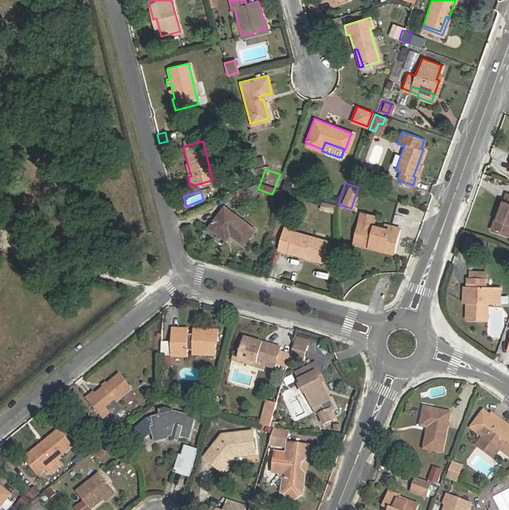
[(337,195),(326,191),(324,198),(335,202),(337,195)]
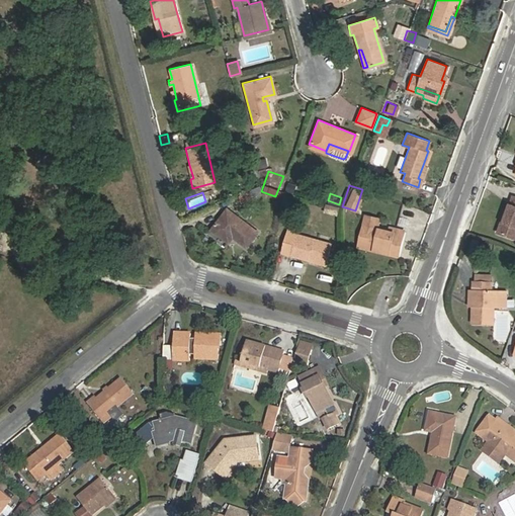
[(514,195),(511,194),(506,209),(502,221),(499,220),(496,230),(514,237),(514,236),(514,234),(514,195)]
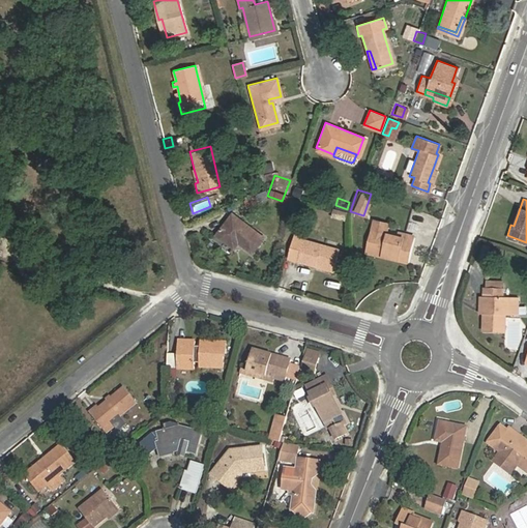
[(328,217),(343,221),(345,210),(330,207),(328,217)]
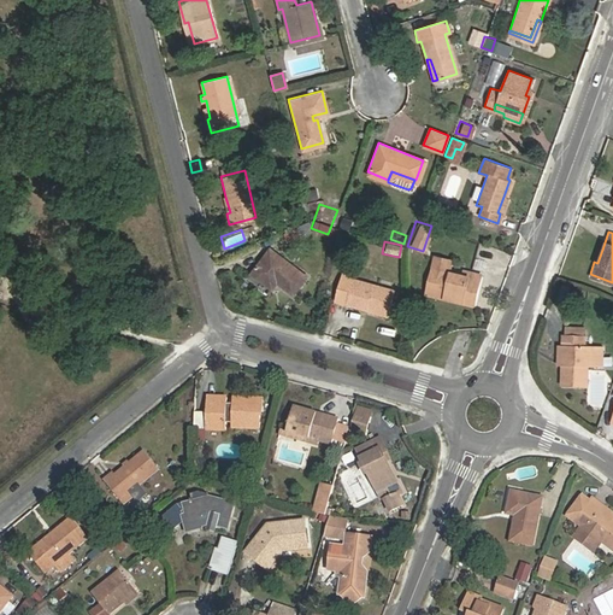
[(251,273),(267,286),(273,279),(276,281),(293,294),(306,276),(269,249),(251,273)]
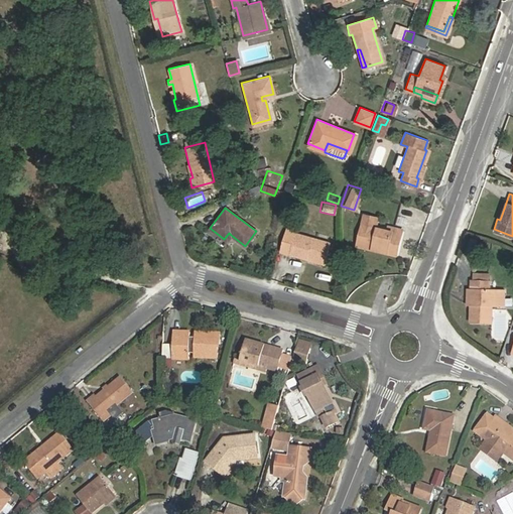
[(401,229),(387,225),(386,229),(361,223),(355,244),(395,254),(401,229)]
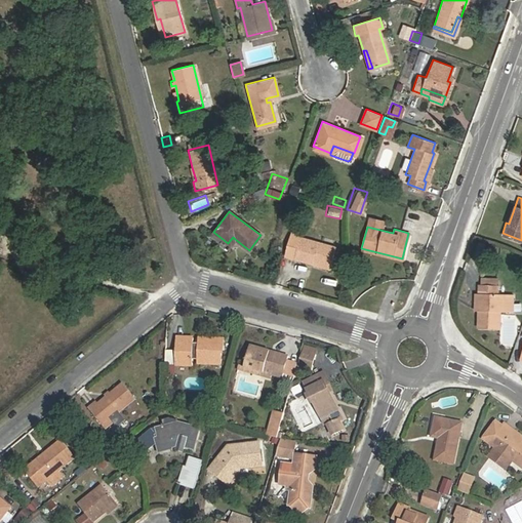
[(283,254),(311,262),(312,258),(329,264),(334,246),(298,236),(300,232),(290,229),(283,254)]
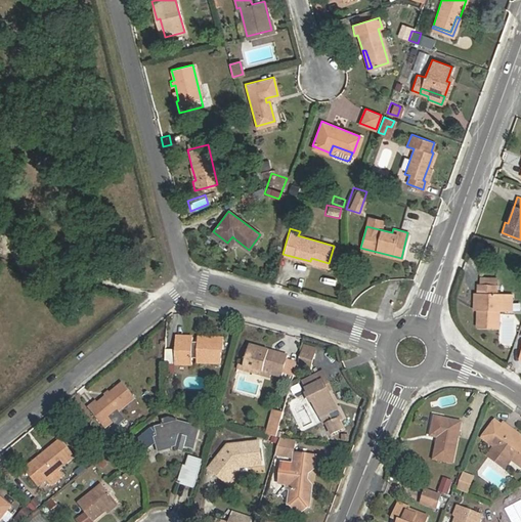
[(474,240),(469,256),(478,259),(482,242),(474,240)]
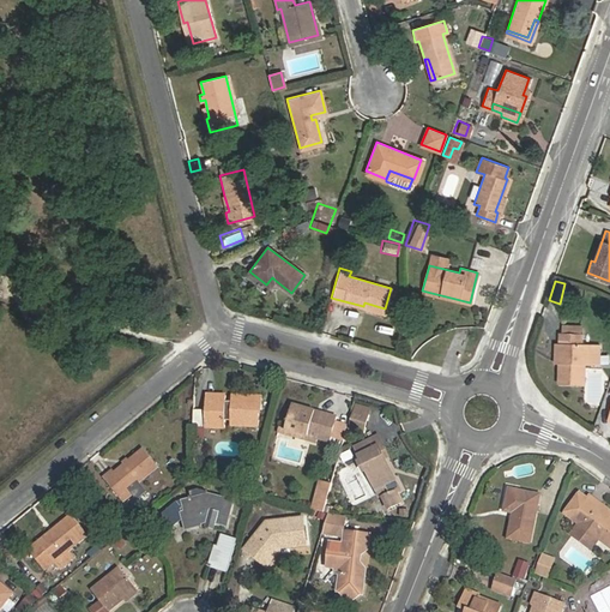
[(586,342),(578,342),(578,333),(577,333),(557,333),(556,333),(556,342),(556,361),(556,382),(580,382),(581,361),(586,361),(586,342)]
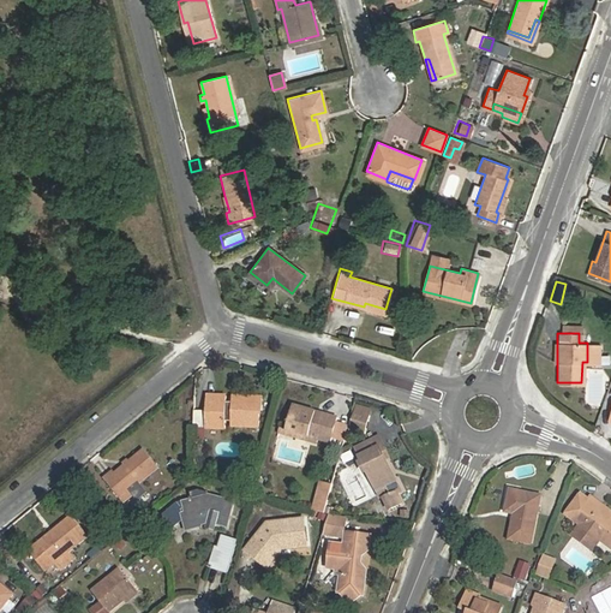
[(257,426),(257,414),(251,414),(252,409),(257,409),(259,409),(261,397),(229,394),(229,403),(223,403),(223,394),(204,393),(203,426),(223,427),(223,417),(228,417),(228,424),(257,426)]
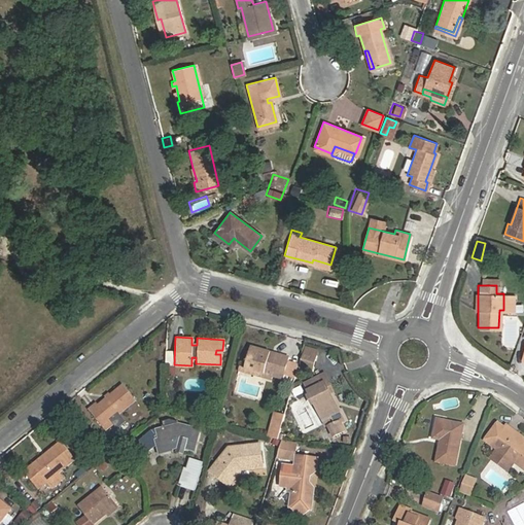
[(248,346),(243,366),(270,375),(281,378),(282,373),(286,360),(287,356),(248,346)]
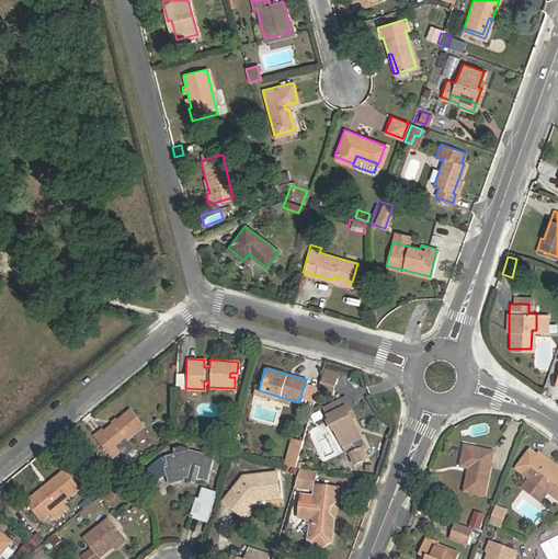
[(184,372),(173,372),(173,387),(184,387),(184,372)]
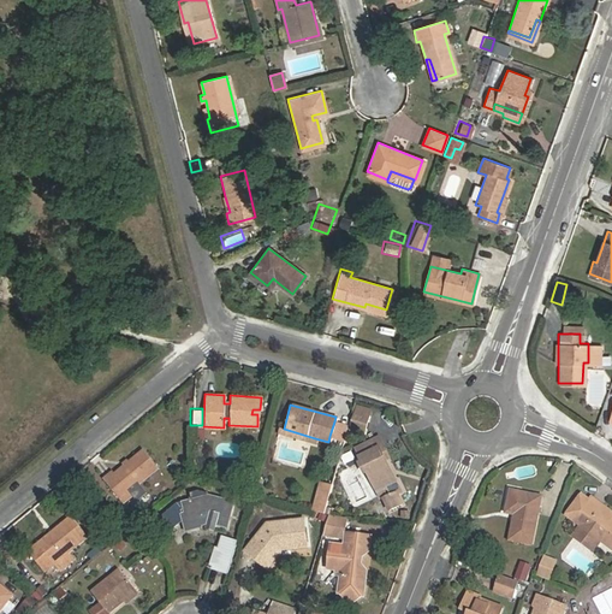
[(360,432),(364,414),(350,409),(345,429),(360,432)]
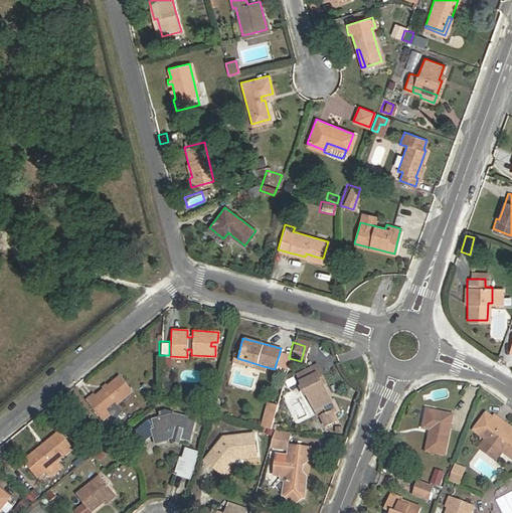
[(289,355),(280,352),(276,364),(285,367),(289,355)]
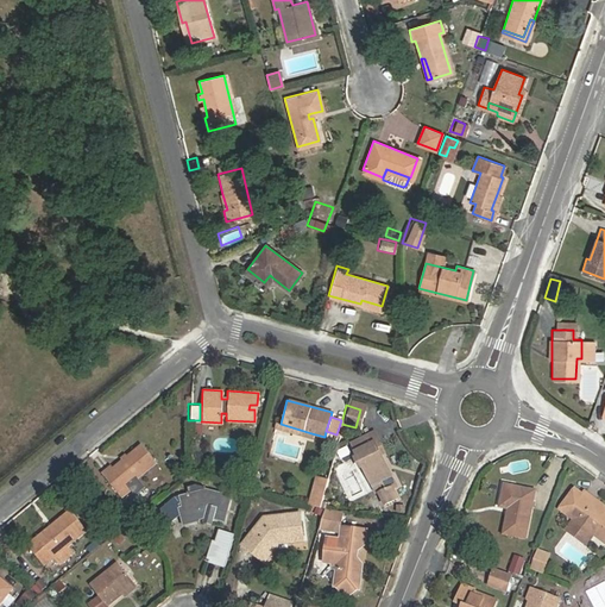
[(312,433),(281,424),(279,429),(310,437),(312,433)]
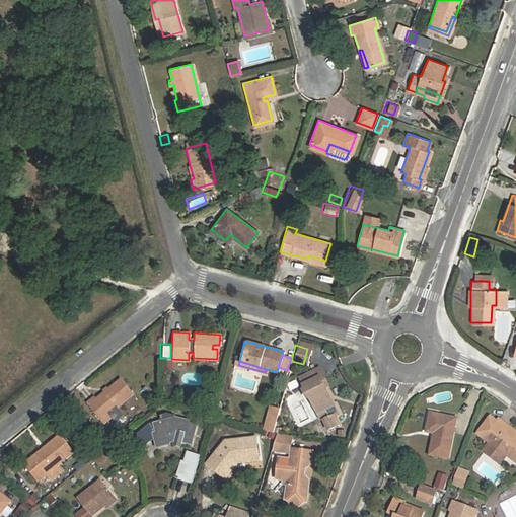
[(323,419),(327,427),(337,422),(333,414),(337,413),(332,403),(327,405),(322,393),(325,392),(322,385),(317,376),(321,374),(317,366),(298,377),(319,418),(323,419)]
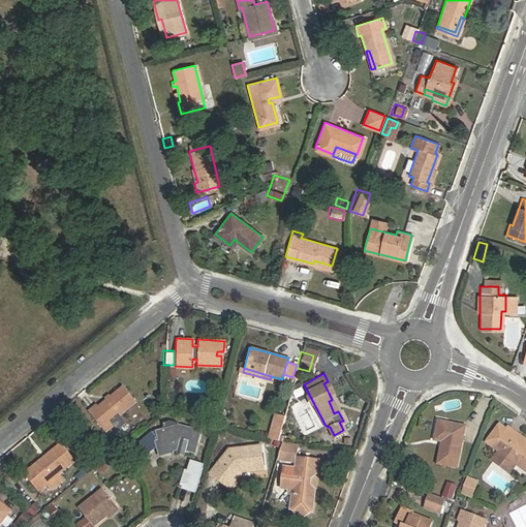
[(323,383),(329,393),(332,391),(328,381),(323,383)]
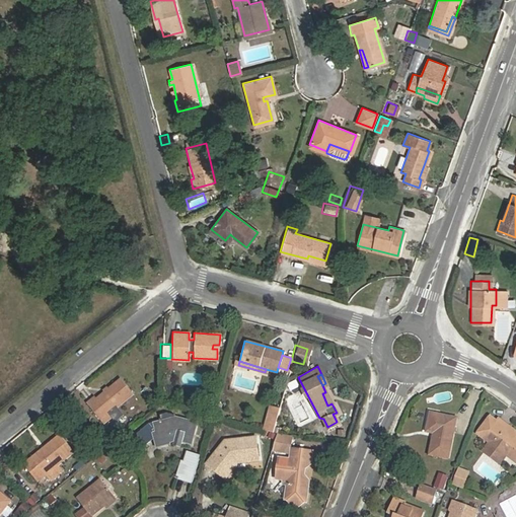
[(131,392),(119,377),(94,397),(92,395),(84,401),(100,422),(108,415),(106,412),(131,392)]
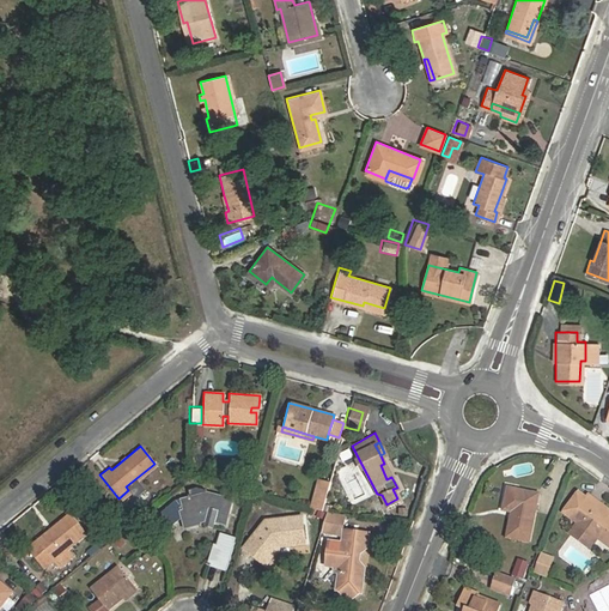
[(384,464),(381,465),(387,479),(391,477),(384,464)]
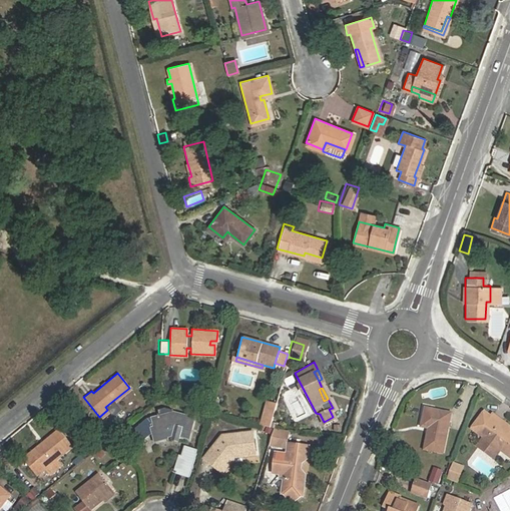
[(276,403),(267,400),(263,416),(271,419),(276,403)]
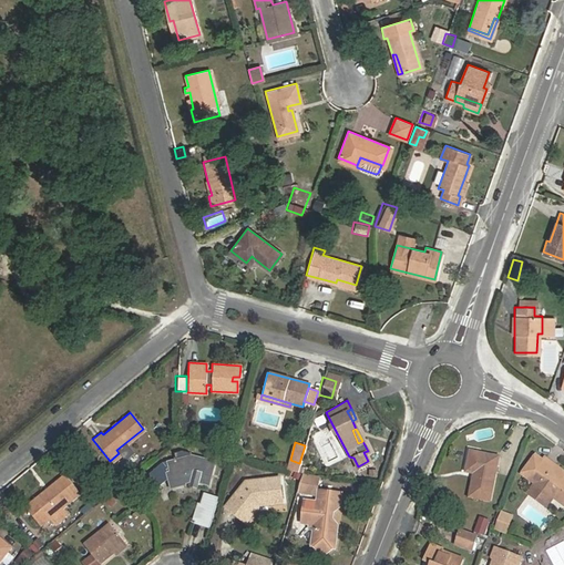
[(464,496),(485,501),(494,455),(467,450),(462,470),(470,471),(464,496)]
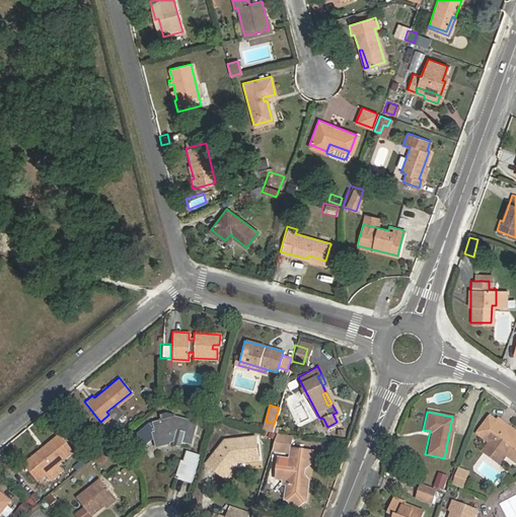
[(155,425),(156,430),(159,441),(166,440),(174,438),(175,436),(180,437),(180,439),(188,441),(194,423),(175,418),(155,422),(155,425)]
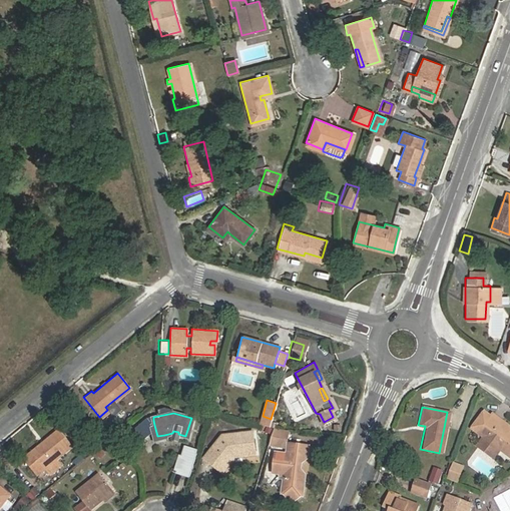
[(491,417),(499,423),(509,431),(509,430),(509,427),(501,420),(493,414),(491,417)]
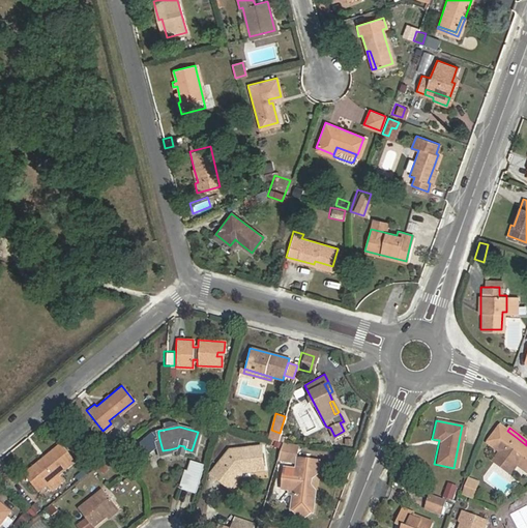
[(280,433),(271,430),(268,439),(277,441),(280,433)]
